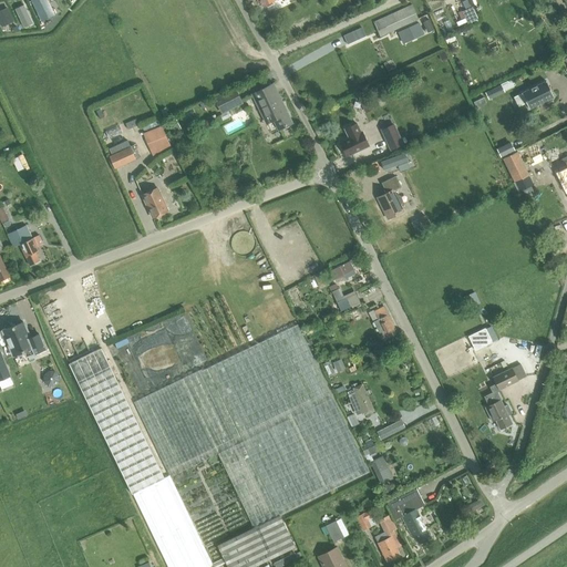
[(37,13),(45,10),(40,0),(34,0),(31,1),(37,13)]
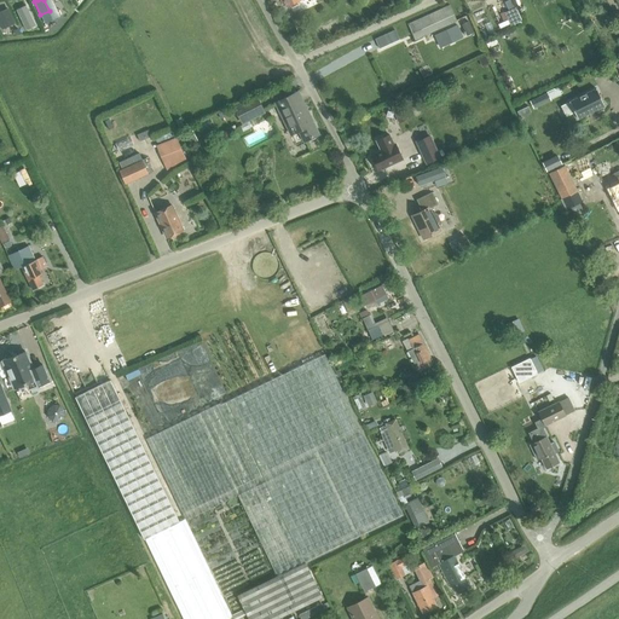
[(509,10),(505,12),(512,25),(522,21),(516,7),(513,0),(508,0),(505,1),(509,10)]
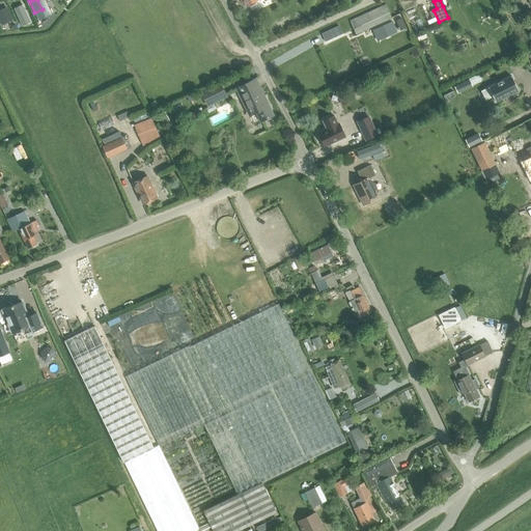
[(22,25),(30,21),(22,4),(14,8),(22,25)]
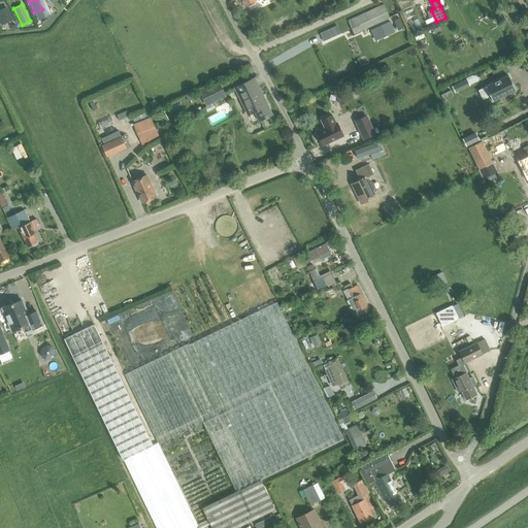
[(348,21),(354,34),(389,18),(384,4),(348,21)]
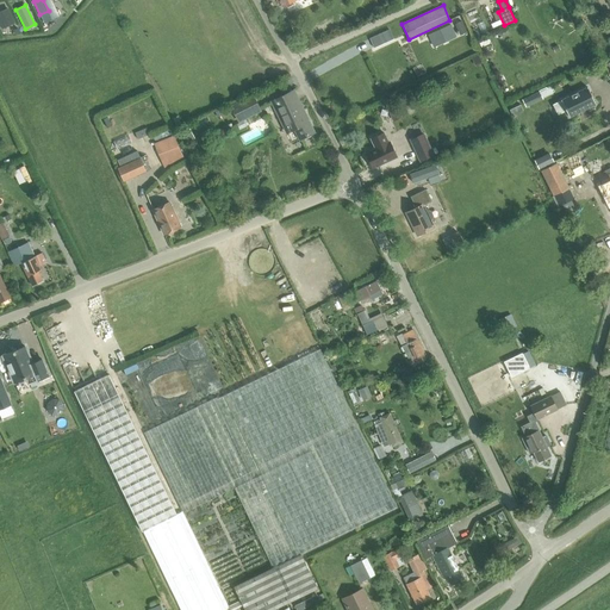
[(0,23),(2,29),(13,23),(7,10),(0,12),(0,23)]
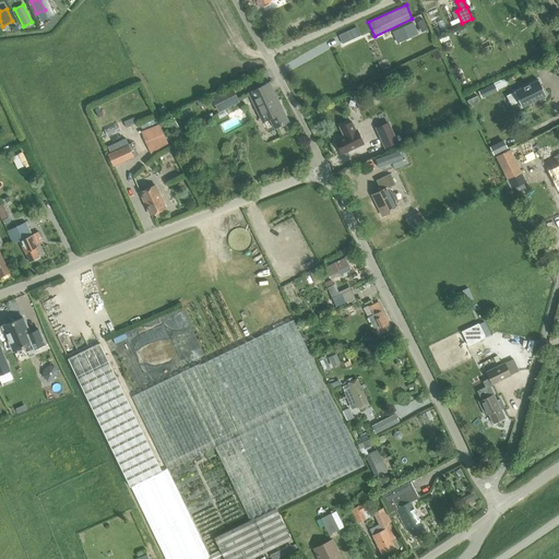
[(413,23),(393,32),(399,44),(418,35),(413,23)]
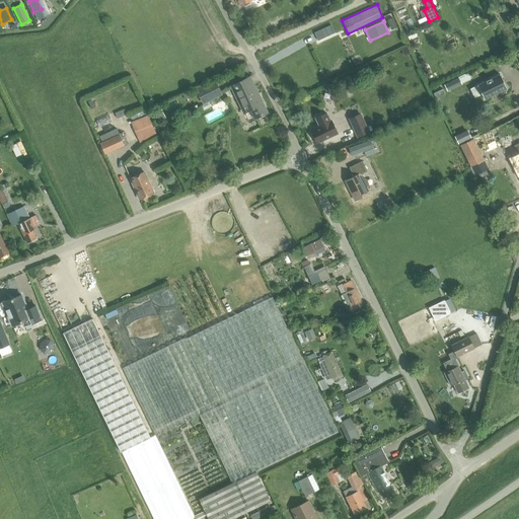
[(337,32),(332,24),(314,32),(318,41),(337,32)]
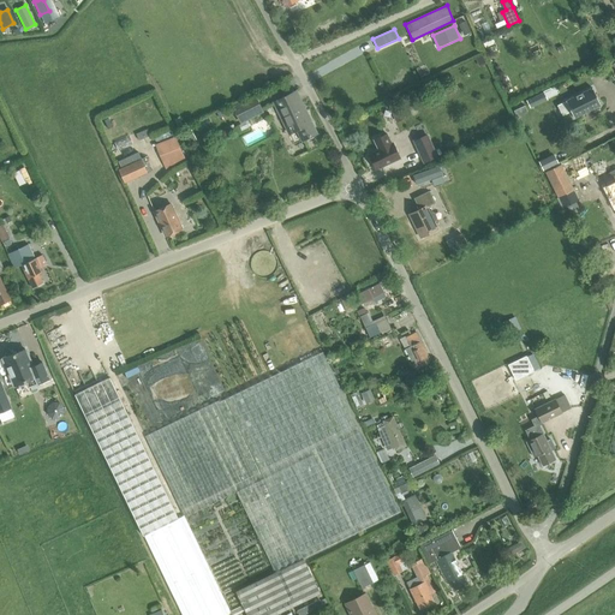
[(482,55),(476,59),(479,67),(487,64),(482,55)]
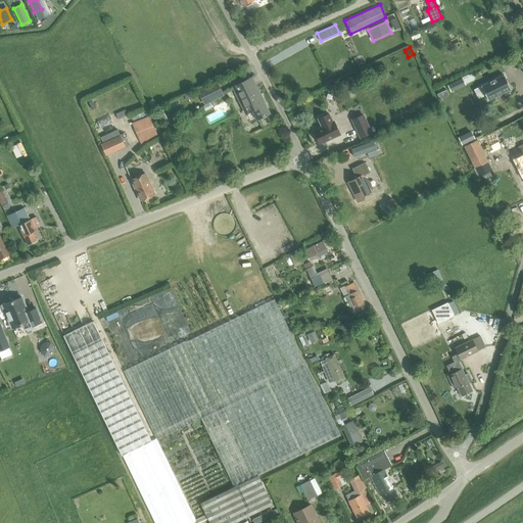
[(481,86),(488,100),(511,89),(504,75),(481,86)]
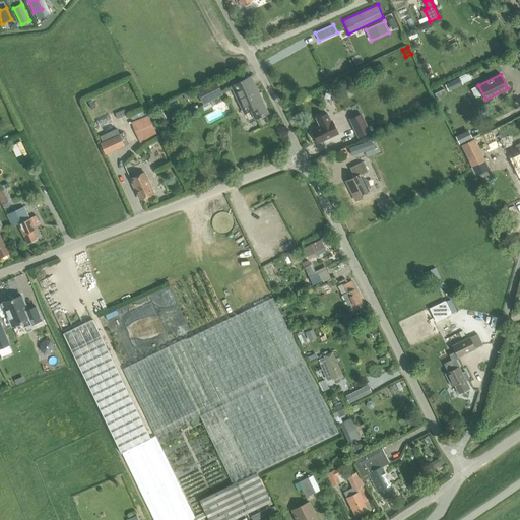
[(253,109),(257,118),(267,113),(250,77),(232,85),(246,113),(253,109)]
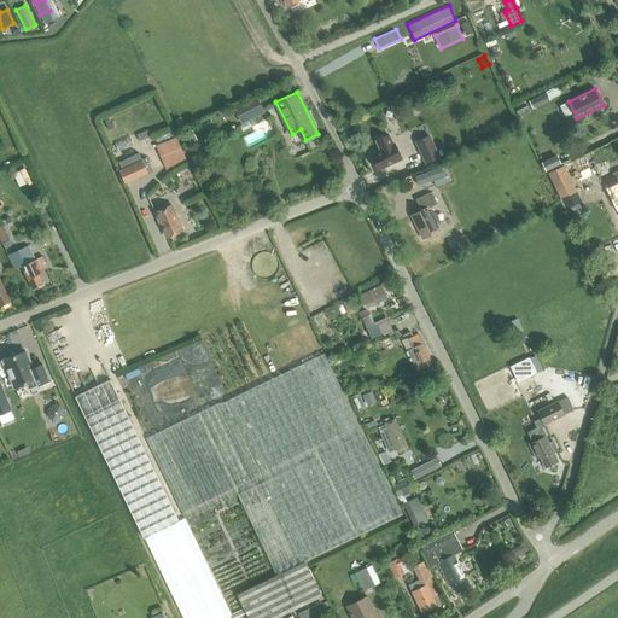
[(529,100),(532,108),(549,100),(546,93),(529,100)]
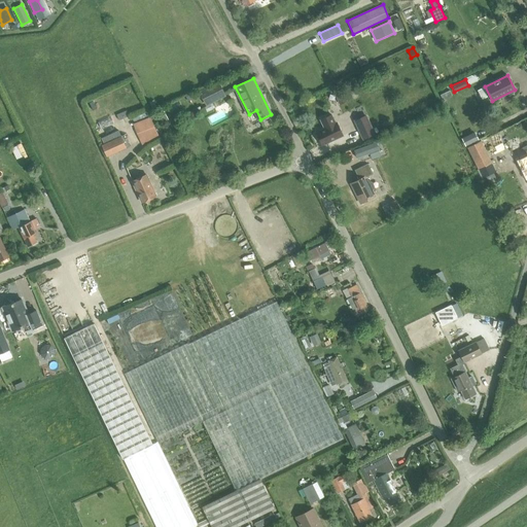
[(218,83),(200,93),(206,103),(223,94),(218,83)]
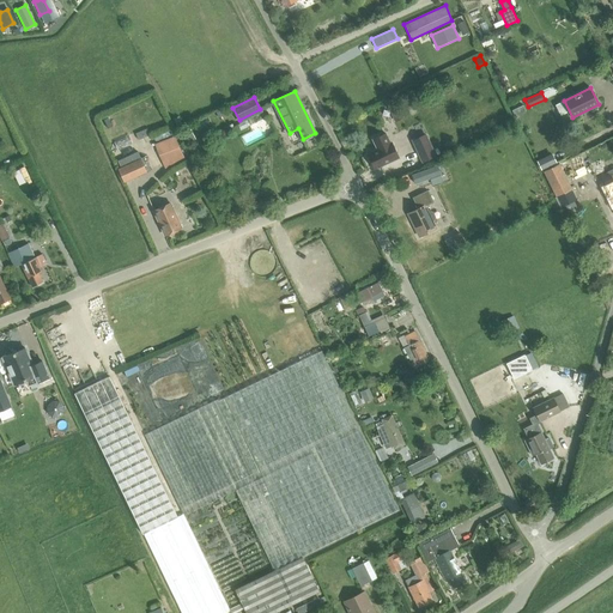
[(393,97),(384,101),(389,109),(398,105),(393,97)]
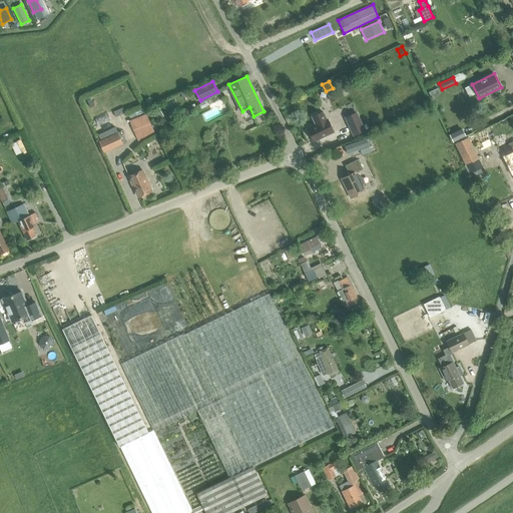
[(438,88),(429,92),(431,98),(441,94),(438,88)]
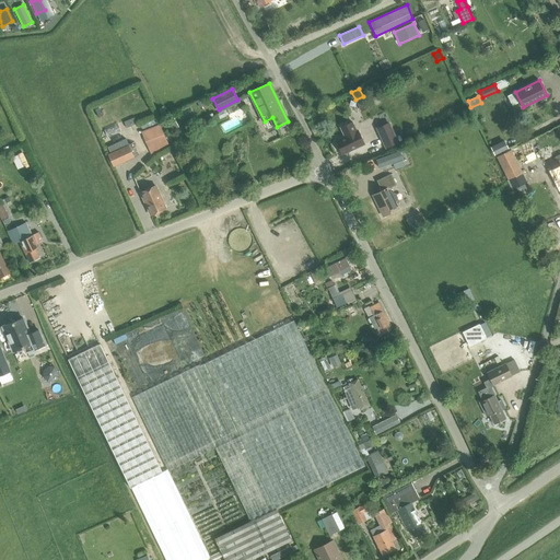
[(103,127),(117,120),(114,113),(100,119),(103,127)]
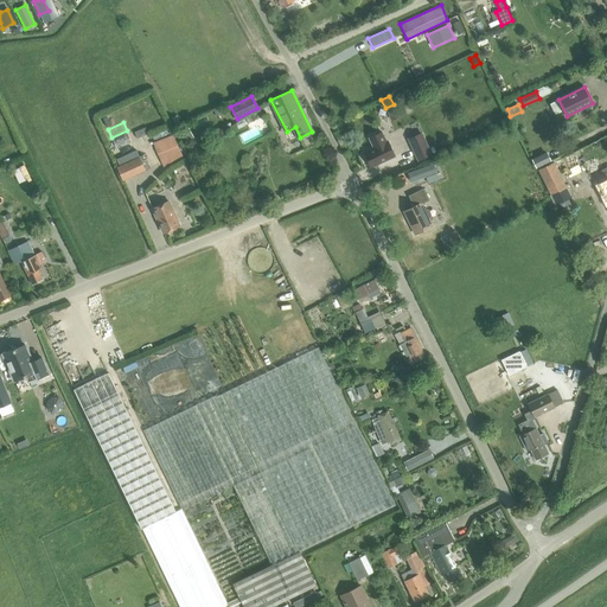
[(181,132),(192,151),(198,148),(189,128),(181,132)]
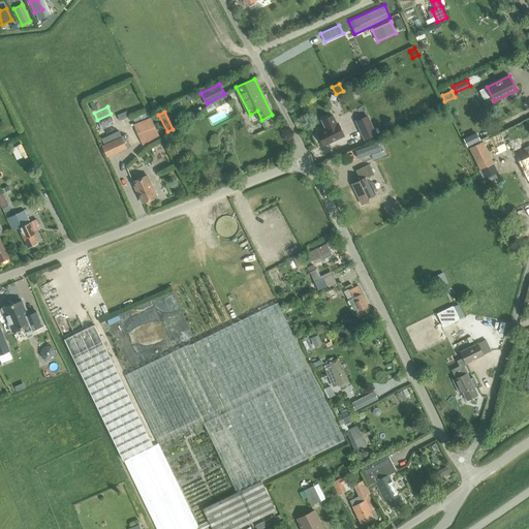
[(325,128),(317,132),(323,146),(344,136),(338,123),(337,123),(333,115),(321,121),(325,128)]
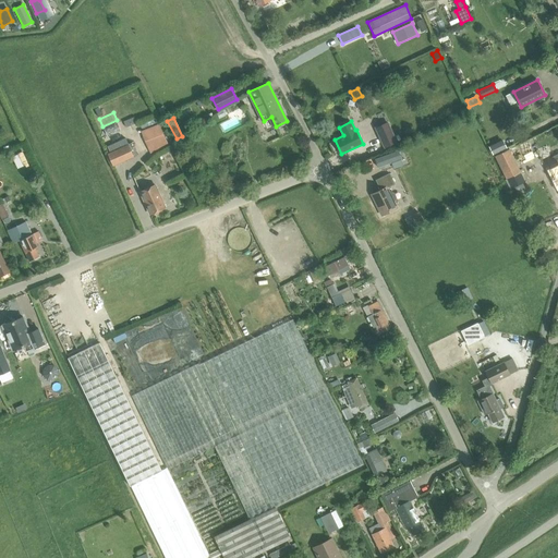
[(388,123),(376,129),(384,147),(396,141),(388,123)]
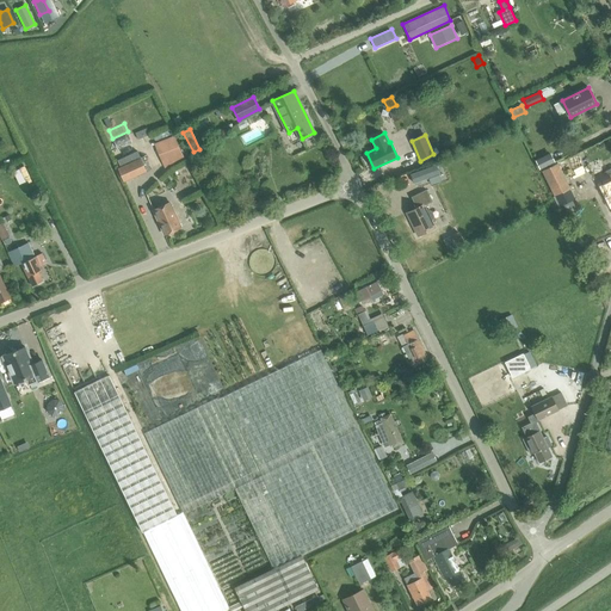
[(185,161),(179,146),(177,146),(173,137),(155,143),(159,154),(165,170),(185,161)]
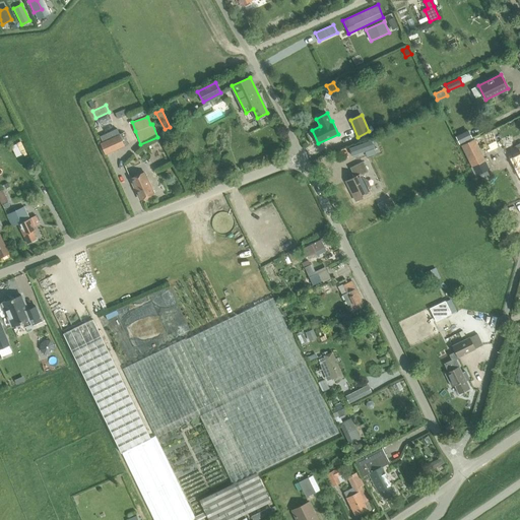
[(459,142),(472,137),(469,129),(456,134),(459,142)]
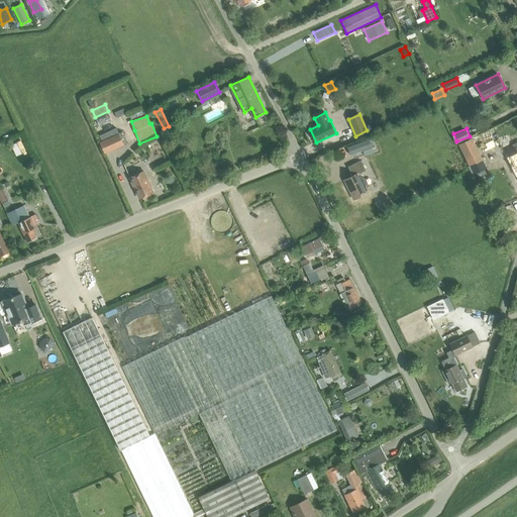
[(99,142),(105,153),(123,144),(118,133),(99,142)]
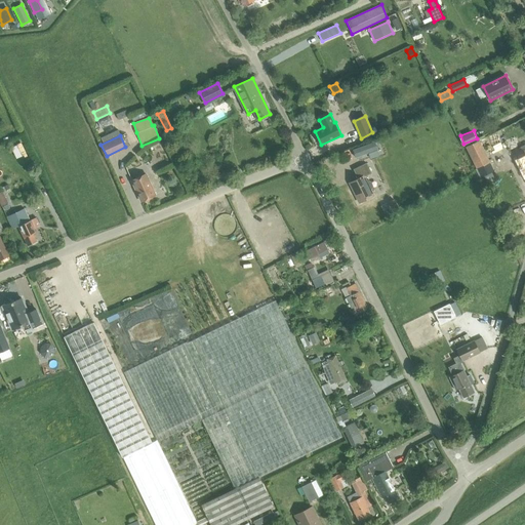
[(21,159),(28,157),(23,139),(15,142),(21,159)]
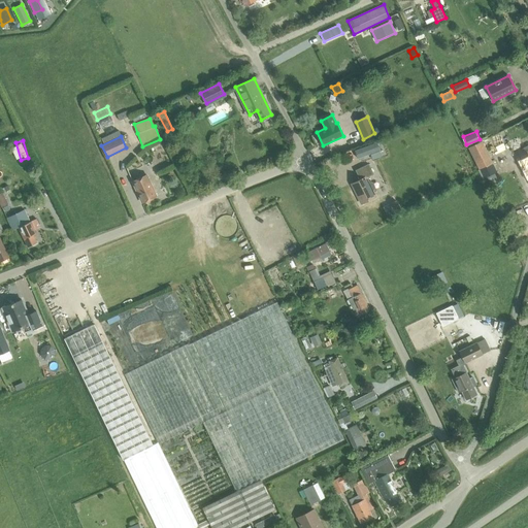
[(376,140),(354,149),(357,157),(380,149),(376,140)]
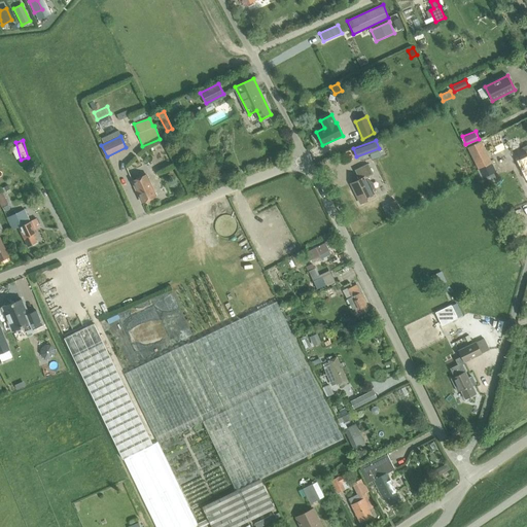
[(479,170),(491,164),(481,141),(467,147),(479,170)]
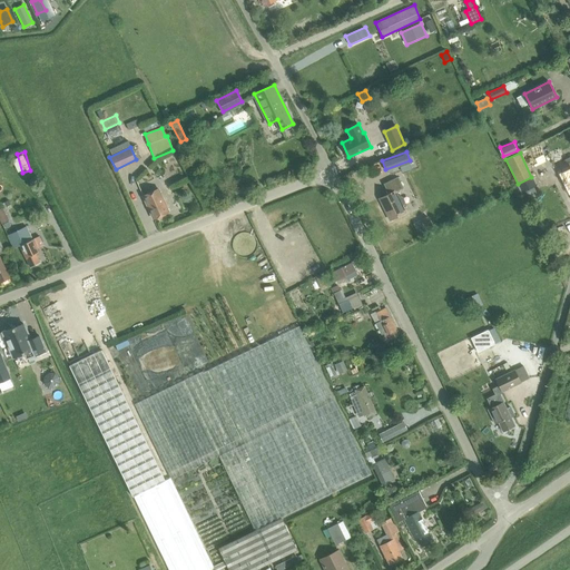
[(569,156),(564,159),(569,169),(560,174),(569,194),(569,156)]
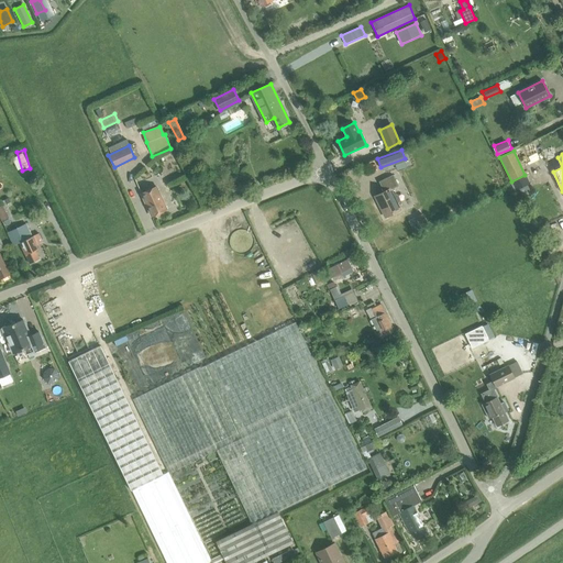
[(172,155),(164,159),(168,165),(175,161),(172,155)]
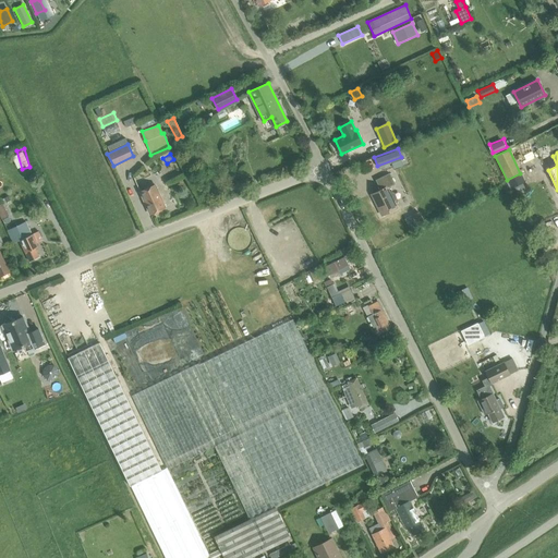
[(392,201),(395,199),(396,198),(393,194),(391,194),(390,195),(387,189),(395,184),(389,174),(376,181),(380,191),(372,195),(381,216),(397,208),(392,201)]
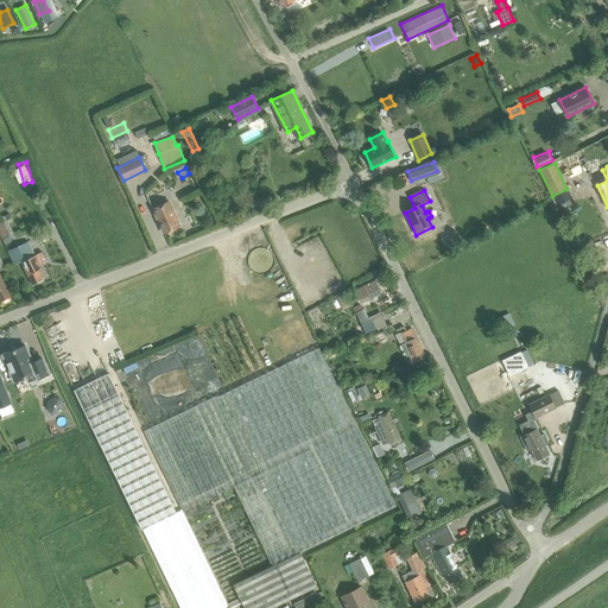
[(179,226),(169,202),(152,209),(164,233),(179,226)]
